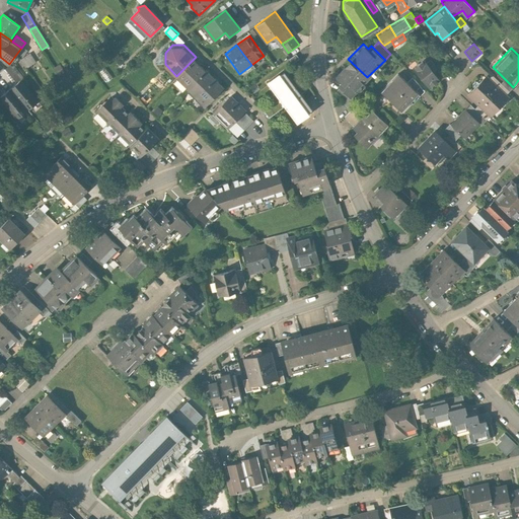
[(30,53),(20,59),(26,68),(36,62),(30,53)]
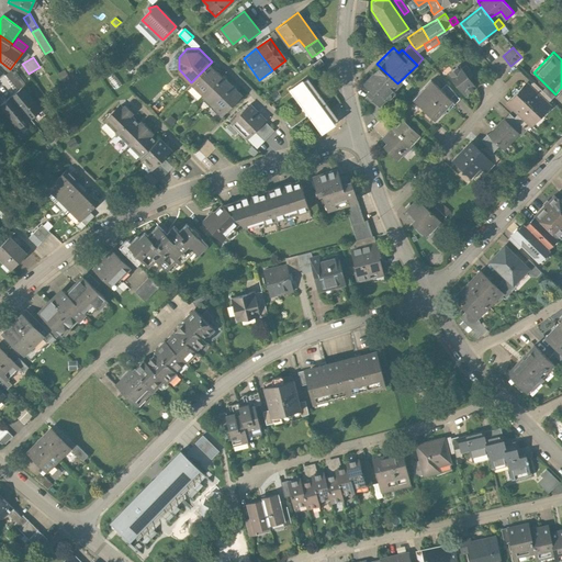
[(191,82),(203,94),(224,72),(212,62),(191,82)]
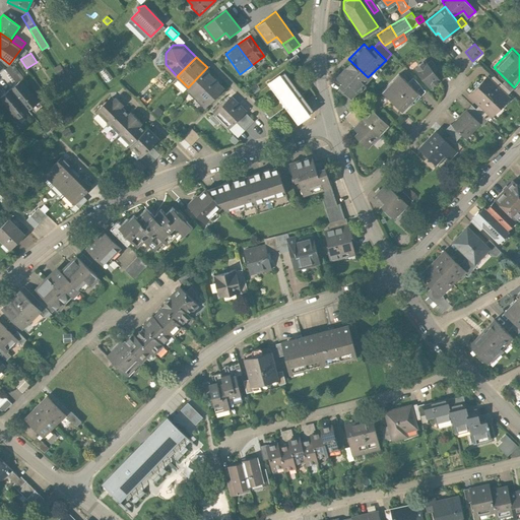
[(423,58),(412,66),(429,88),(440,80),(434,72),(427,62),(423,58)]
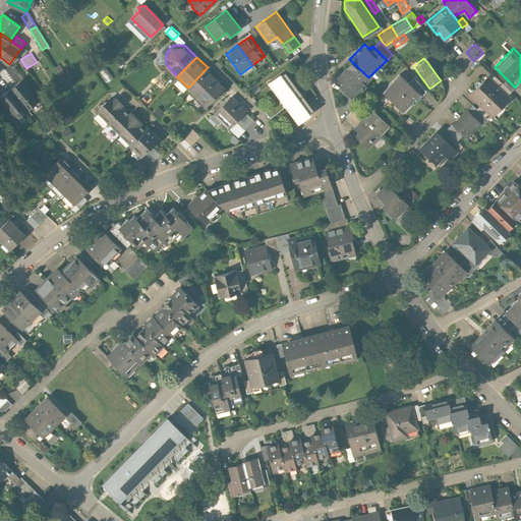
[(340,79),(337,83),(341,87),(349,95),(350,96),(368,77),(349,59),(335,74),(340,79)]
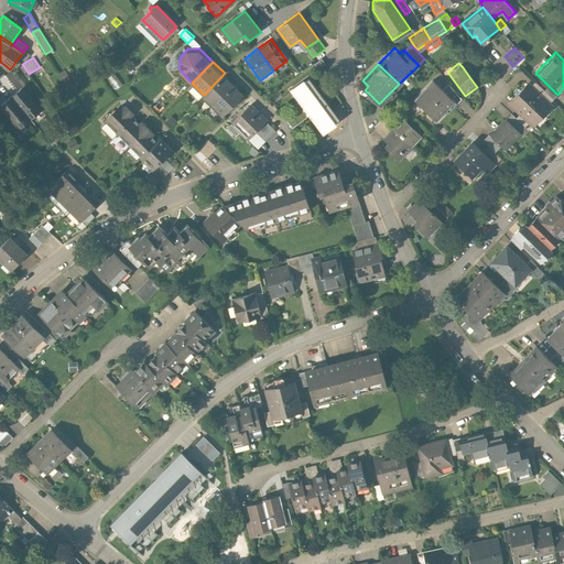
[(463,67),(470,78),(475,75),(474,73),(467,64),(463,67)]
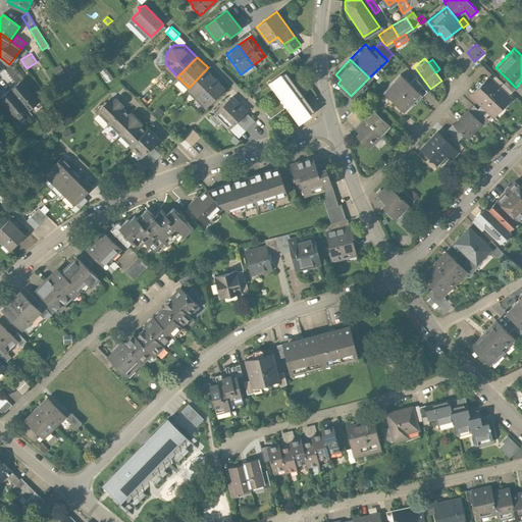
[(60,63),(54,67),(59,75),(65,71),(60,63)]
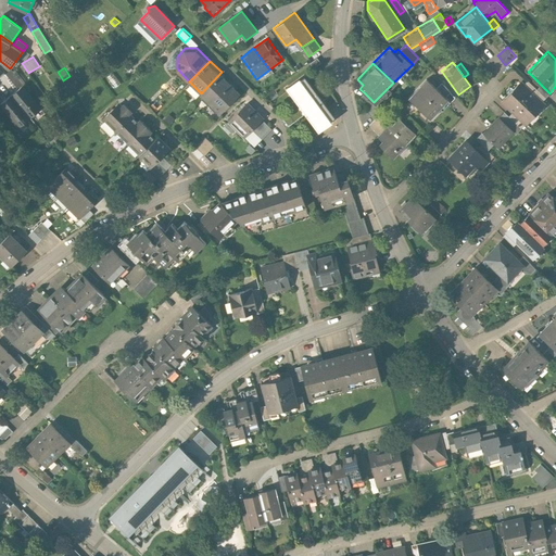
[(472,67),(467,72),(468,74),(471,77),(477,73),(472,67)]
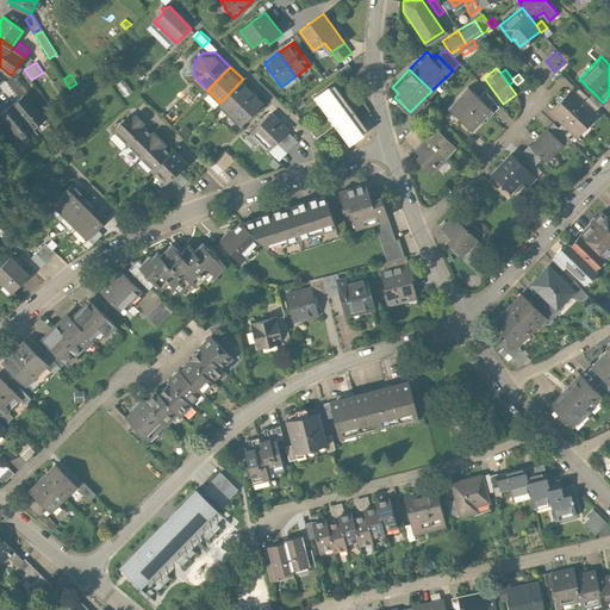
[(243,79),(221,103),(231,112),(253,88),(243,79)]
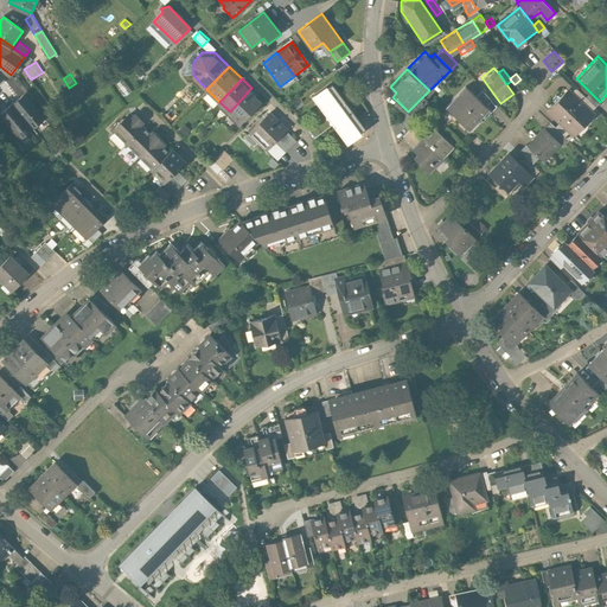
[(132,91),(123,80),(117,83),(126,95),(132,91)]
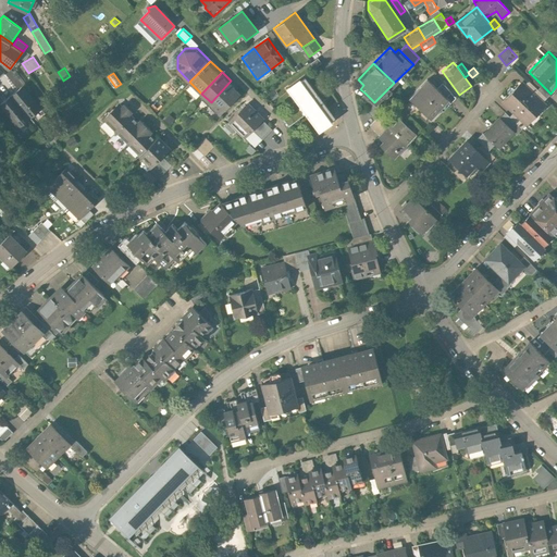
[(283,119),(286,122),(326,93),(324,89),(320,93),(308,75),(304,77),(301,74),(287,85),(301,104),(283,119)]
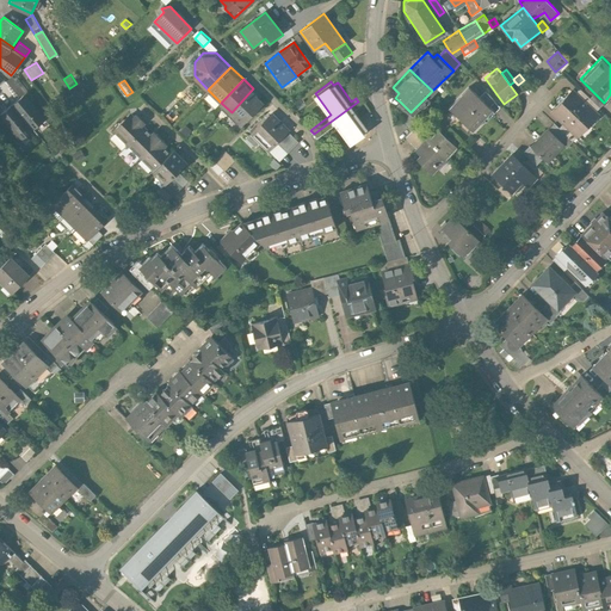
[(467,84),(456,94),(481,118),(491,107),(489,105),(479,96),(467,84)]
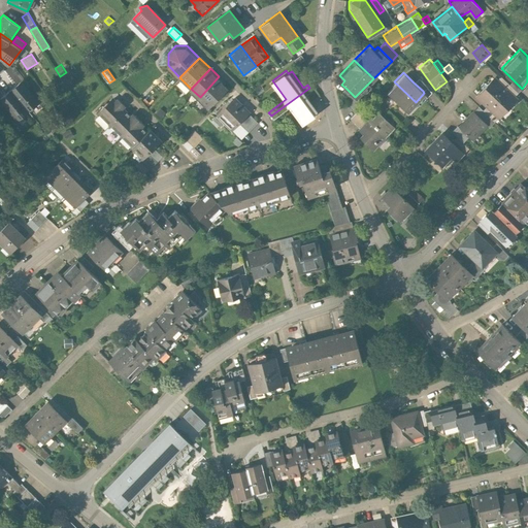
[(500,75),(497,79),(515,96),(518,93),(509,85),(500,75)]
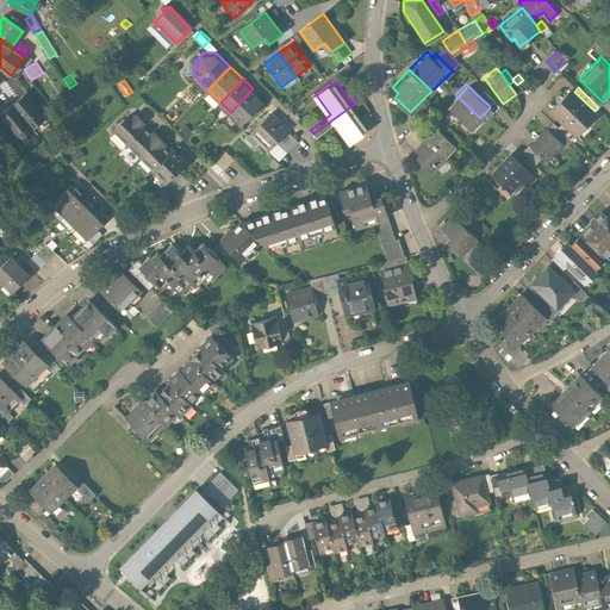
[(231,112),(242,123),(265,100),(253,88),(231,112)]
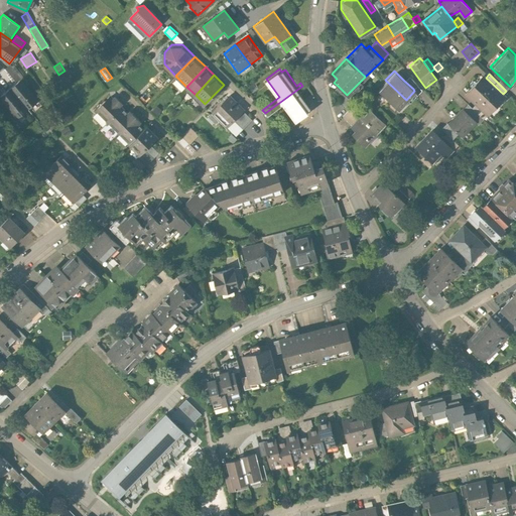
[(482,75),(464,95),(474,104),(486,115),(505,96),(503,94),(486,78),(482,75)]
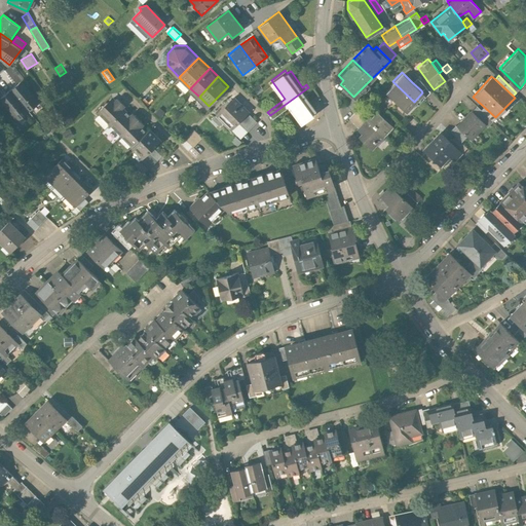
[(417,78),(412,82),(421,90),(424,86),(417,78)]
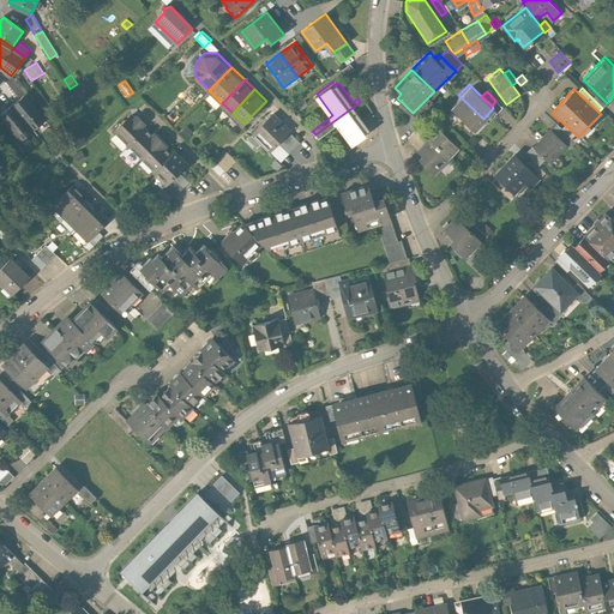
[(607,103),(597,94),(593,98),(602,108),(607,103)]
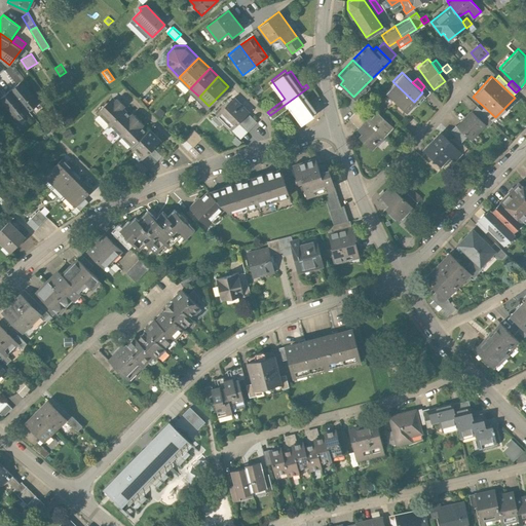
[(20,81),(9,90),(29,113),(40,104),(20,81)]
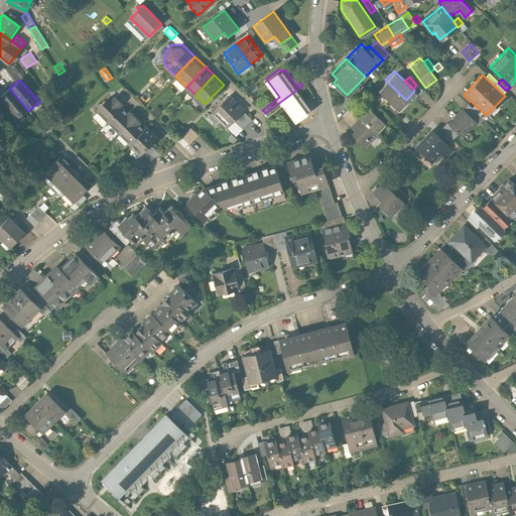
[(397,109),(406,100),(385,80),(377,89),(397,109)]
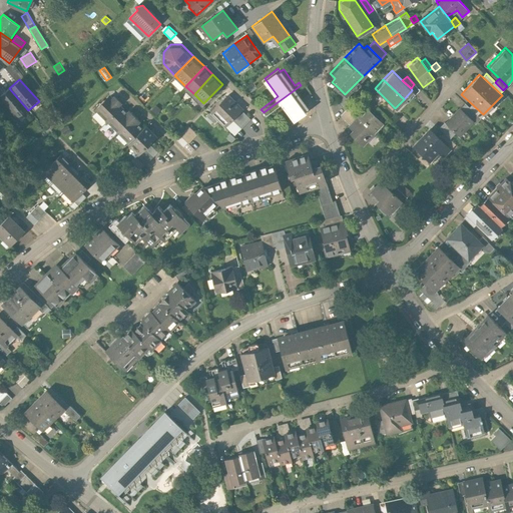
[(284,103),(297,120),(310,110),(308,108),(311,105),(300,91),(303,88),(301,85),(264,112),(266,116),(284,103)]
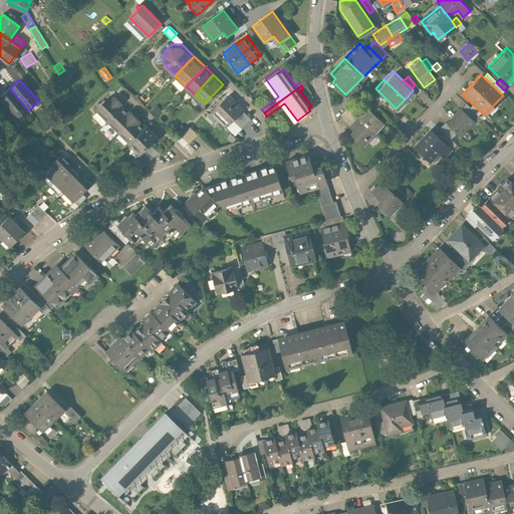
[(344,93),(336,85),(332,89),(340,97),(344,93)]
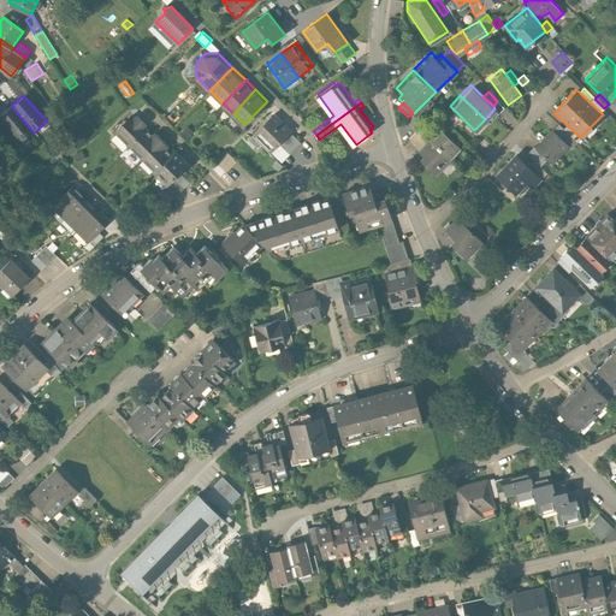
[(452,112),(445,105),(436,114),(439,118),(442,114),(445,119),(452,112)]
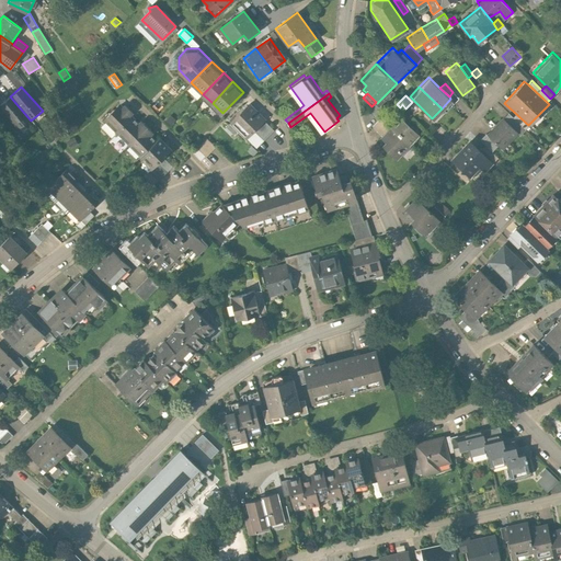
[(0,109),(20,130),(31,121),(10,96),(0,104),(0,109)]
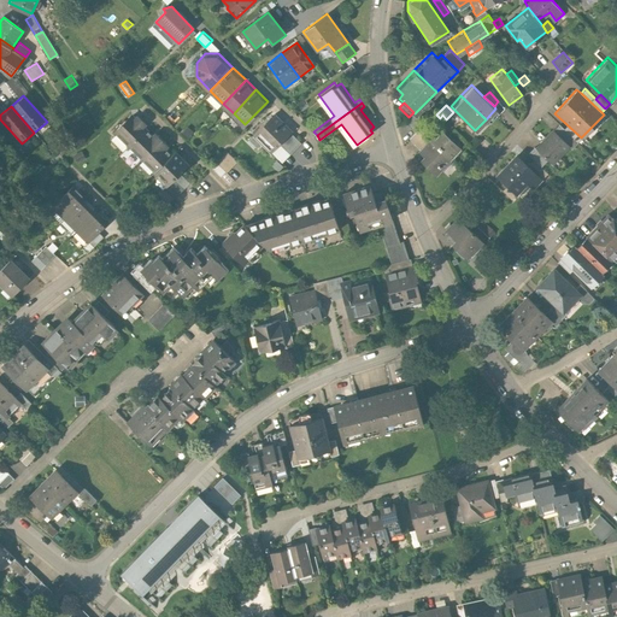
[(115,130),(130,145),(147,128),(145,125),(148,122),(139,113),(135,116),(131,112),(115,130)]
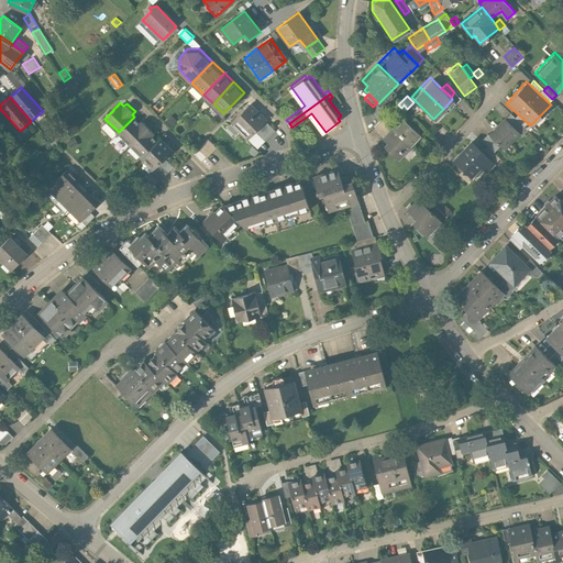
[(252,102),(231,123),(247,140),(256,131),(266,121),(268,119),(252,102)]
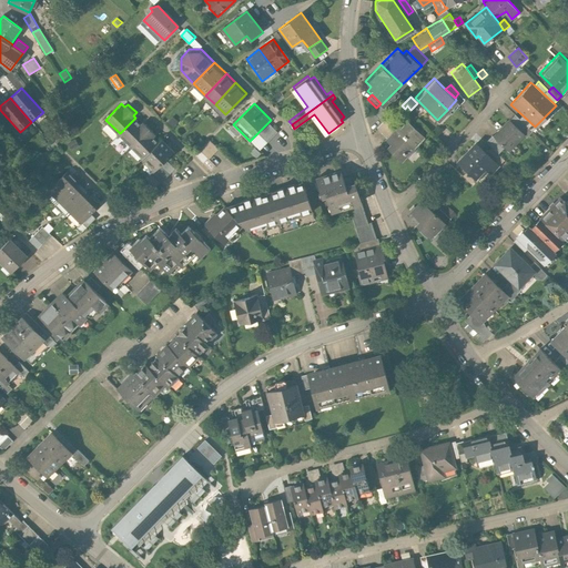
[(381,103),(376,108),(373,111),(383,122),(385,120),(391,113),(382,104),(381,103)]
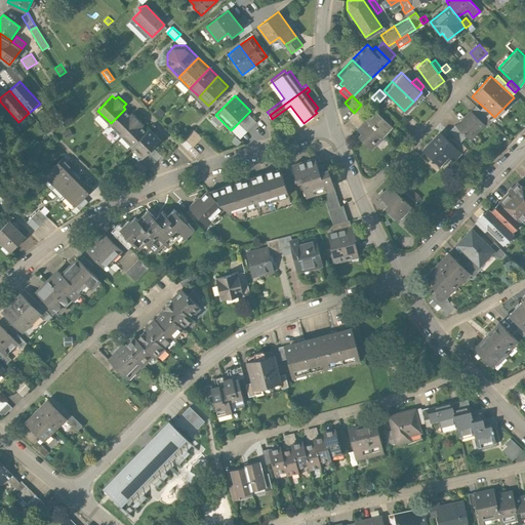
[(364,101),(371,108),(380,116),(385,111),(374,101),(371,97),(369,95),(364,101)]
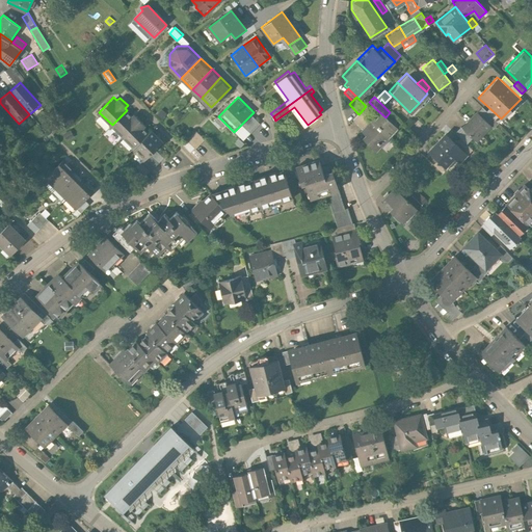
[(482,107),(477,112),(488,123),(494,117),(485,110),(482,107)]
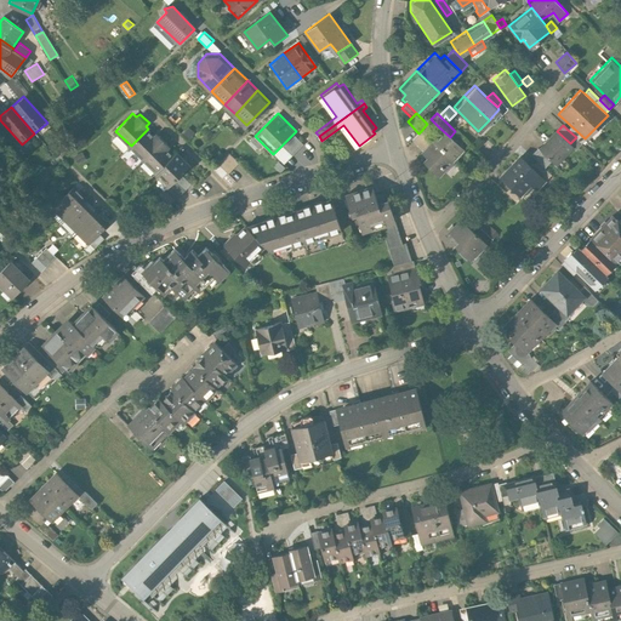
[(585,138),(570,125),(567,129),(576,137),(581,143),(585,138)]
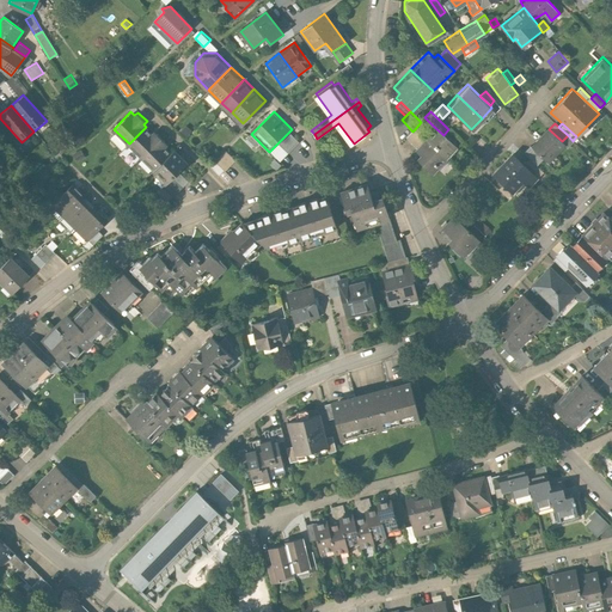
[(433,126),(422,136),(423,138),(446,159),(457,147),(444,135),(433,126)]
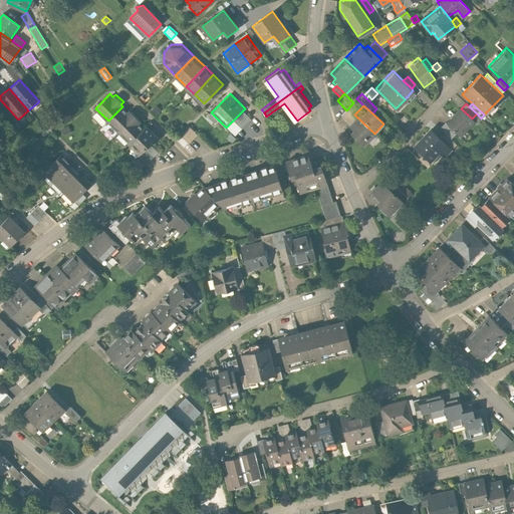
[(108,120),(118,131),(136,113),(131,107),(127,110),(122,106),(108,120)]
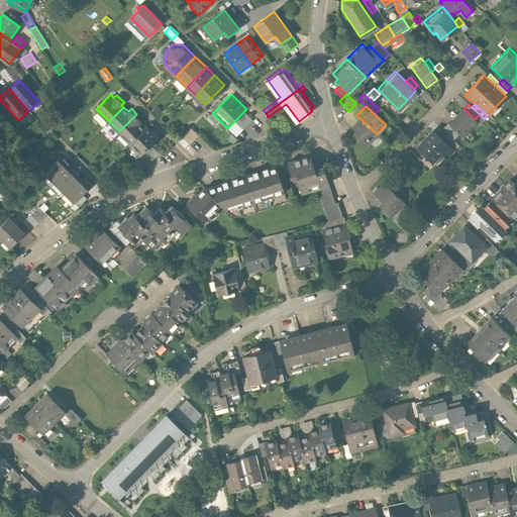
[(159,107),(153,111),(158,115),(163,111),(159,107)]
